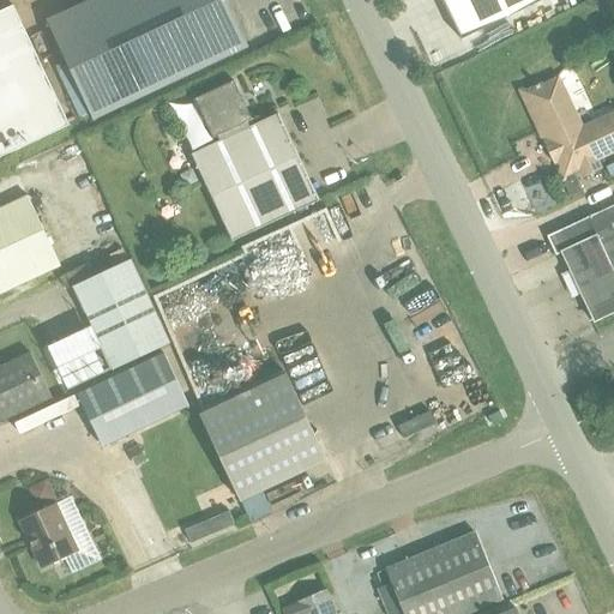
[(95,120),(250,48),(227,0),(94,0),(48,22),(95,120)]
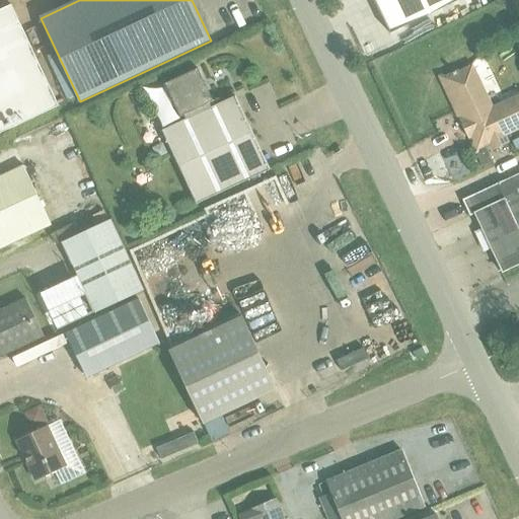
[(373,0),(390,34),(460,0),(373,0)]
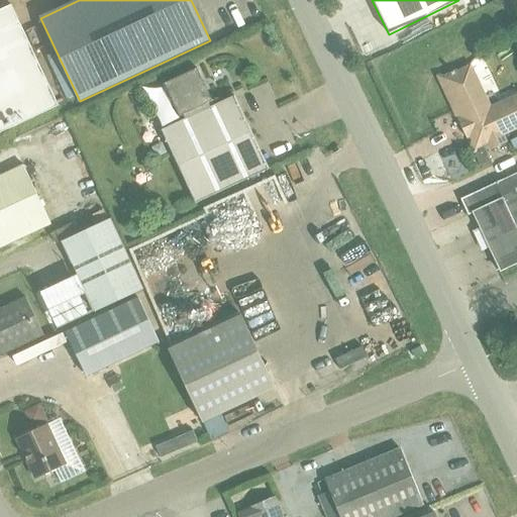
[(0,11),(0,133),(59,106),(12,6),(0,11)]
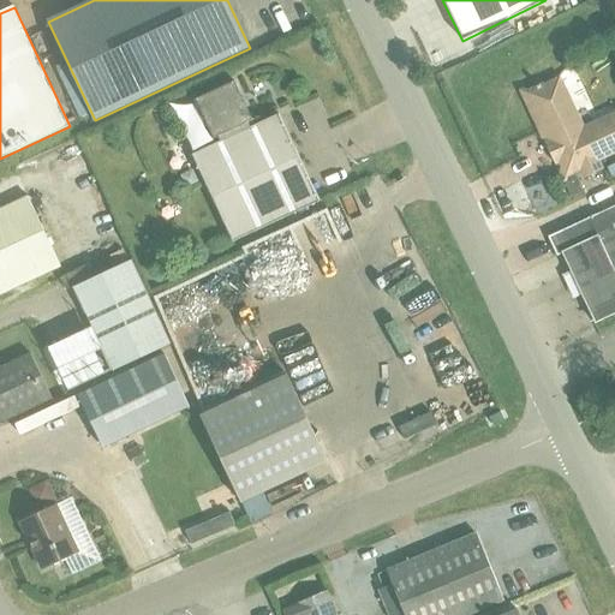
[(565,166),(561,171),(563,175),(580,168),(584,177),(603,168),(599,160),(614,151),(614,113),(585,126),(563,77),(533,90),(526,88),(524,93),(531,95),(545,125),(542,130),(556,161),(561,159),(565,166)]
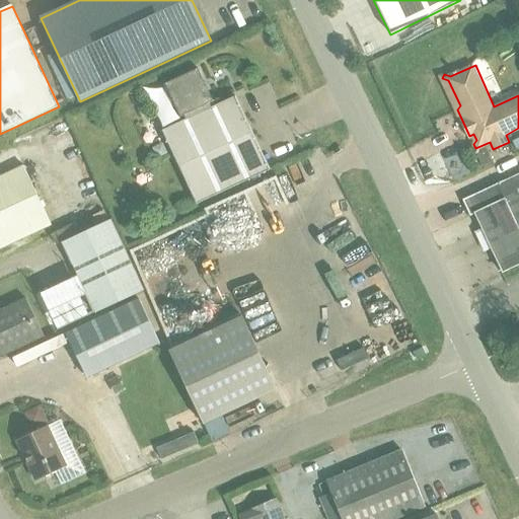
[(183,122),(163,131),(169,143),(170,147),(197,205),(270,171),(260,147),(236,97),(216,106),(199,69),(166,83),(183,122)]
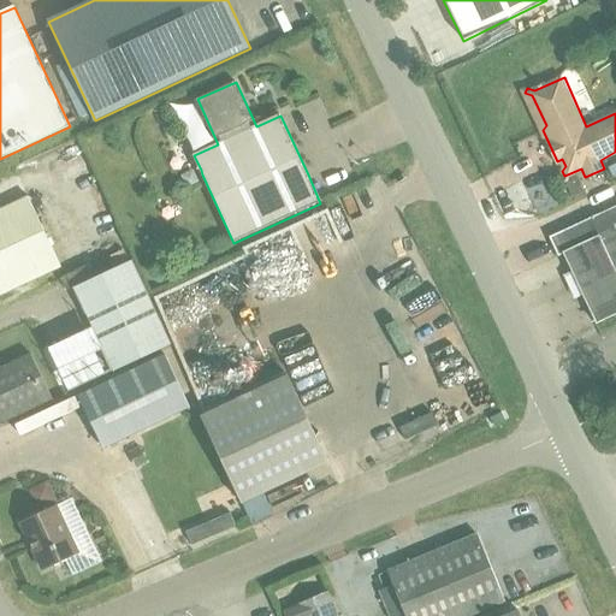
[(579,178),(567,184),(573,195),(584,190),(579,178)]
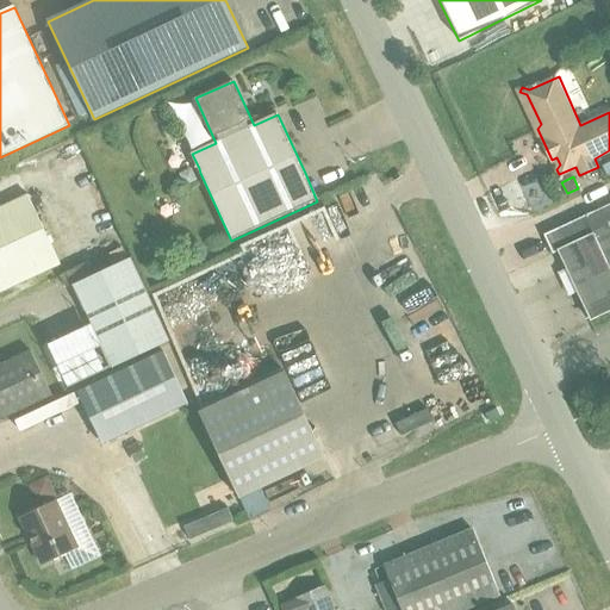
[(0,292),(60,265),(27,195),(0,209),(0,292)]
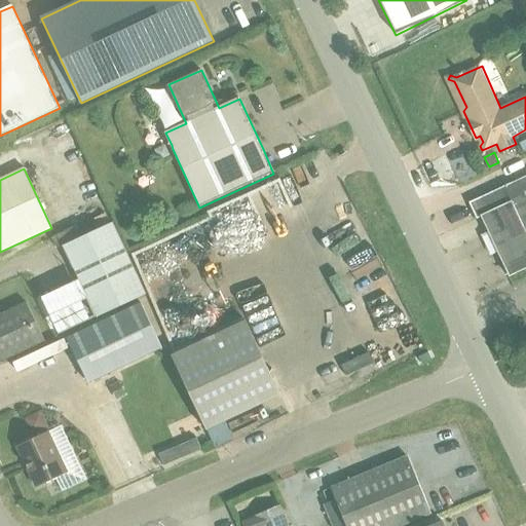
[(452,170),(444,174),(447,182),(455,178),(452,170)]
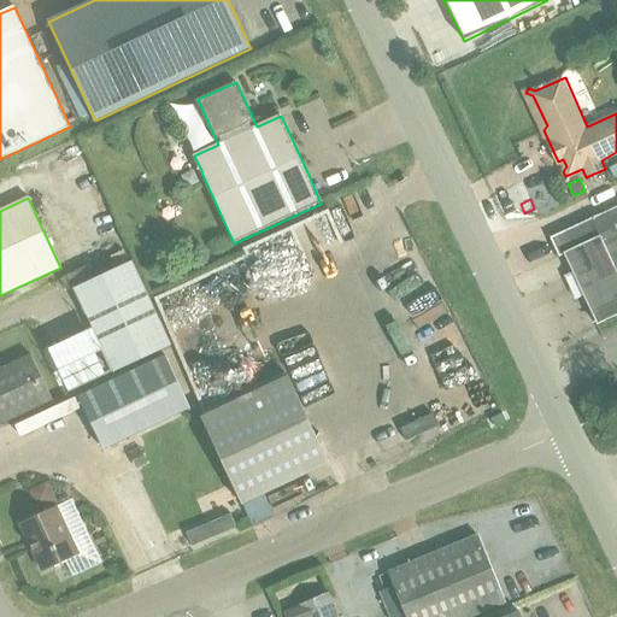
[(616,205),(550,238),(559,257),(566,253),(599,323),(616,315),(616,205)]
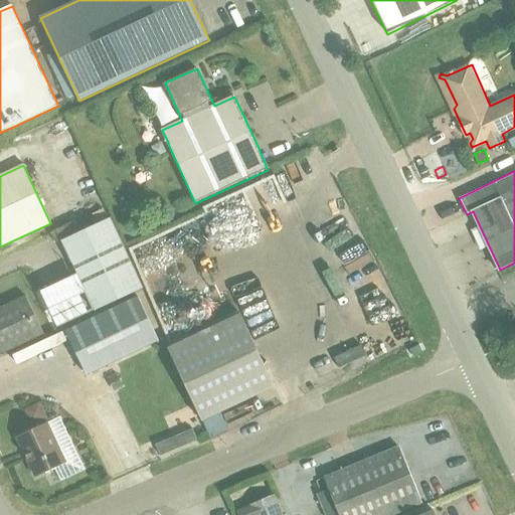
[(77,275),(41,292),(58,328),(95,311),(143,289),(110,218),(61,240),(77,275)]
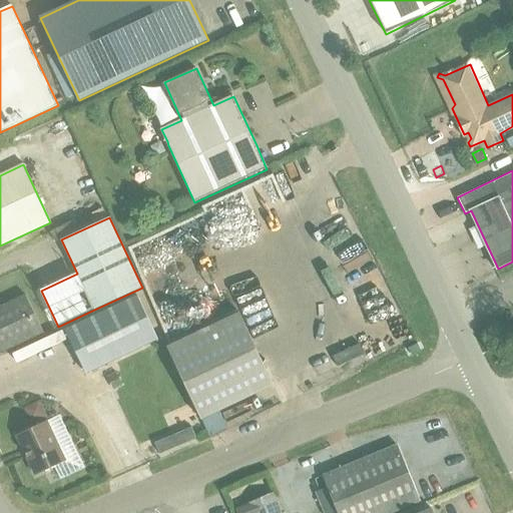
[(26,296),(0,308),(0,353),(44,333),(26,296)]
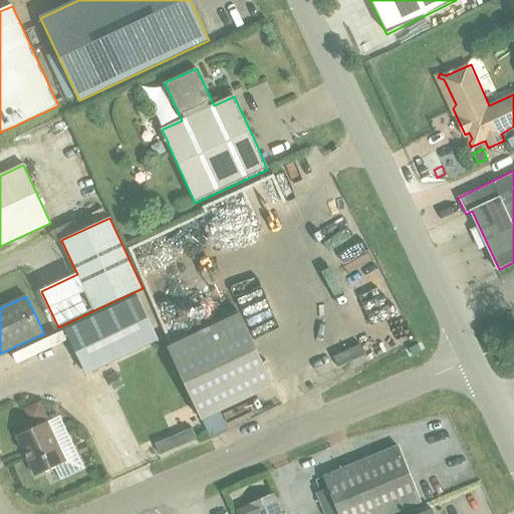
[(86,374),(159,340),(138,296),(65,331),(86,374)]
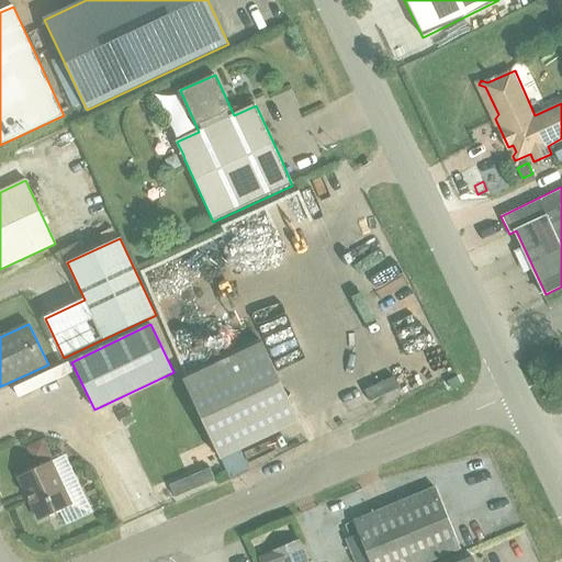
[(220,461),(300,423),(262,344),(182,381),(220,461)]
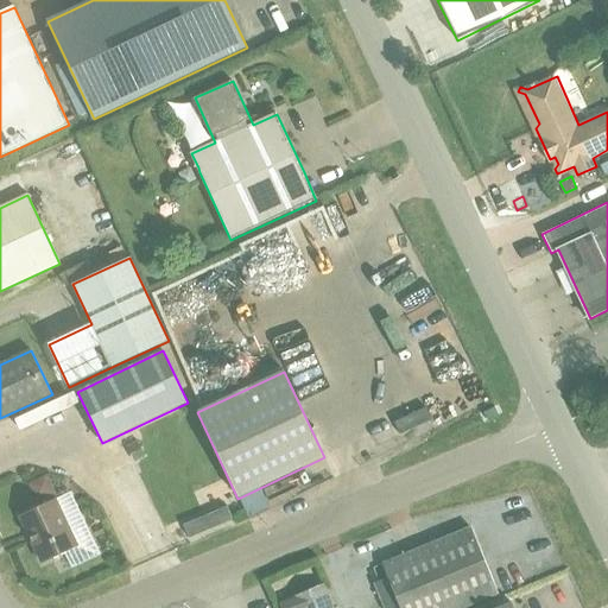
[(426,407),(394,423),(400,435),(432,419),(426,407)]
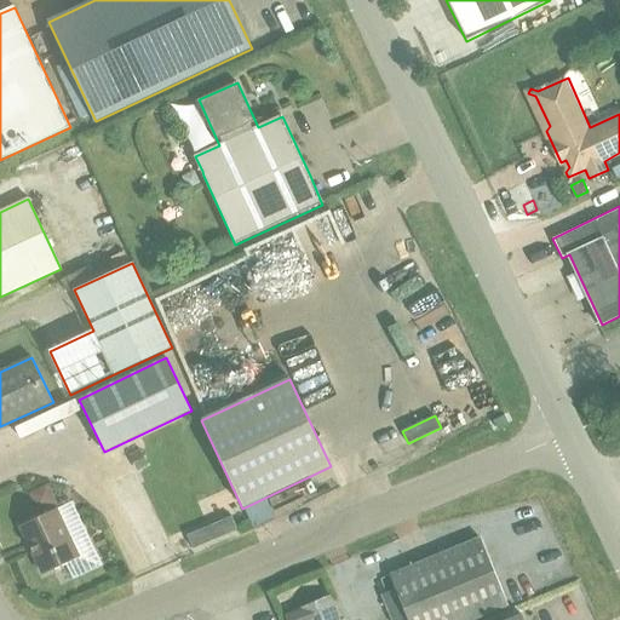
[(142,453),(132,458),(138,470),(148,465),(142,453)]
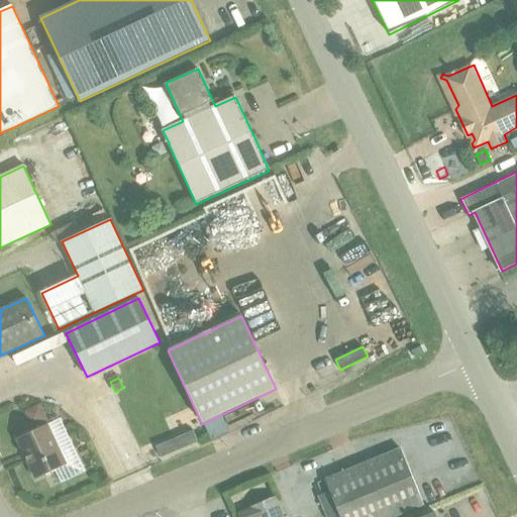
[(65,416),(59,400),(29,411),(36,428),(65,416)]
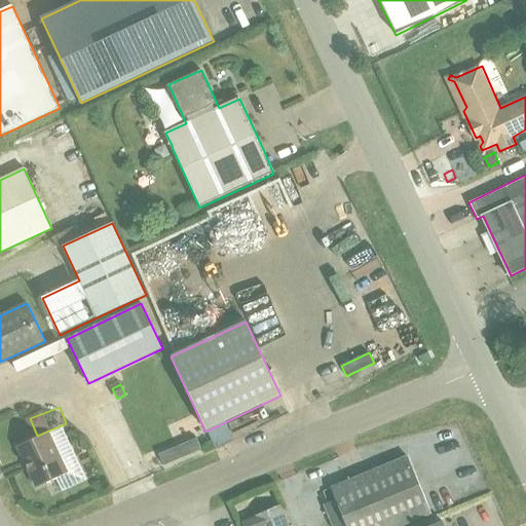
[(47,433),(17,446),(37,488),(57,479),(70,473),(50,431),(47,433)]
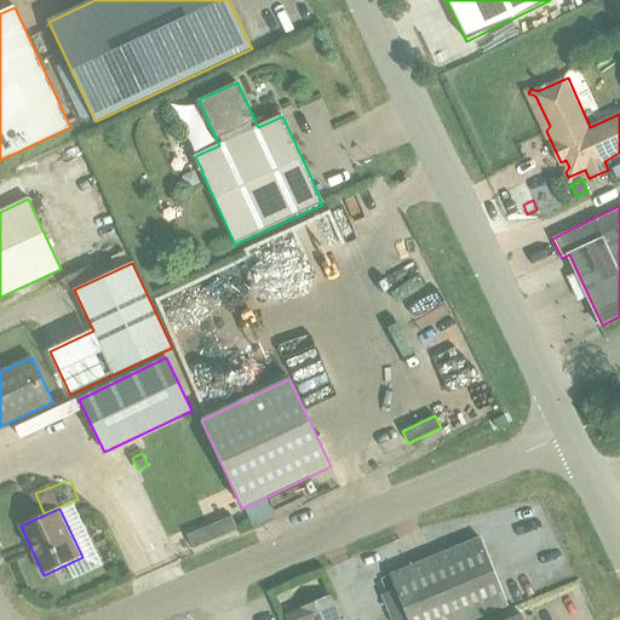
[(231,517),(188,535),(194,549),(237,530),(231,517)]
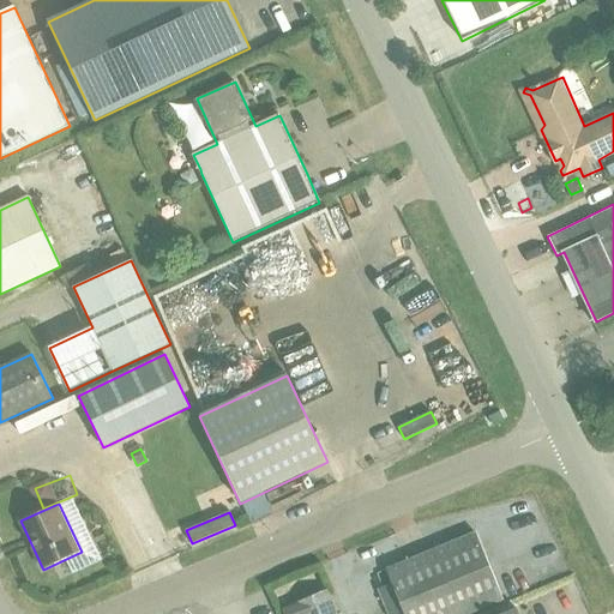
[(386,569),(391,583),(378,589),(387,613),(470,613),(503,601),(475,533),(386,569)]
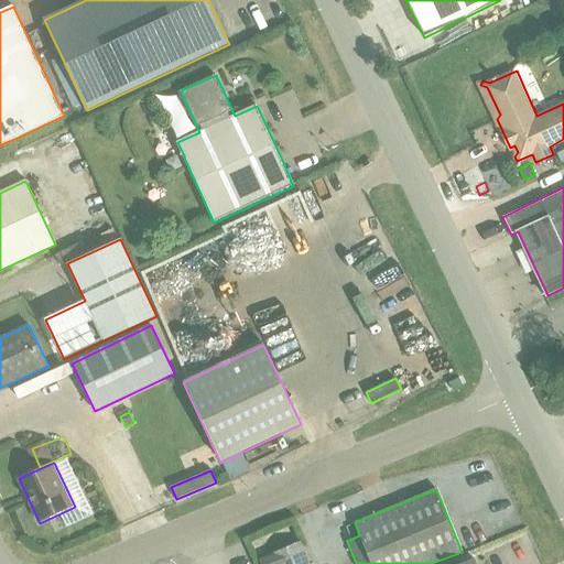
[(308,563),(301,544),(277,554),(261,561),(262,563),(308,563)]
